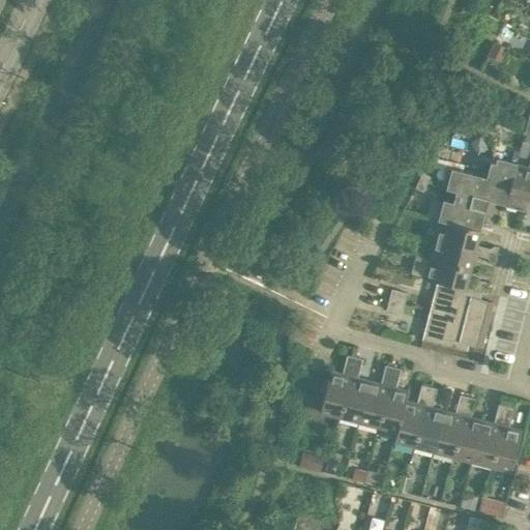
[(495,41),(488,55),(500,62),(507,49),(495,41)]
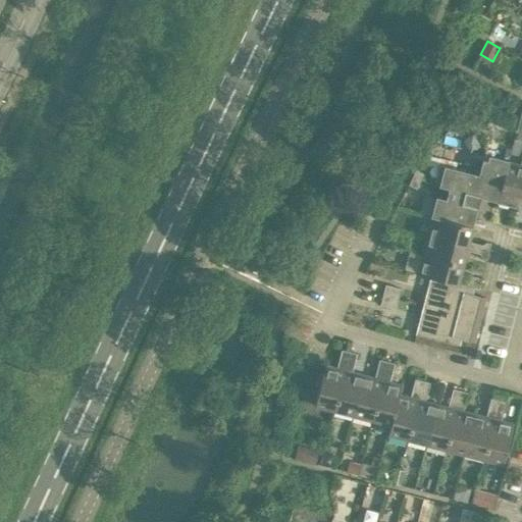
[(482,159),(478,174),(473,195),(479,197),(498,201),(497,202),(498,202),(509,161),(488,156),(487,161),(482,159)]
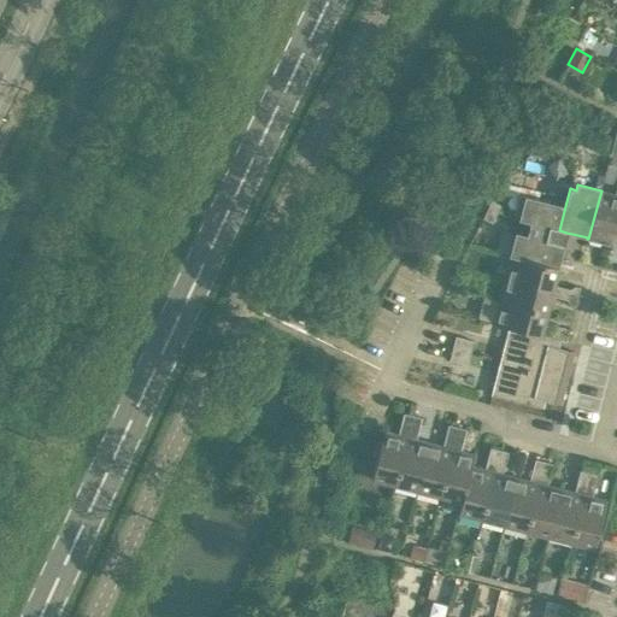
[(601,191),(588,239),(610,245),(616,218),(616,188),(615,195),(601,191)]
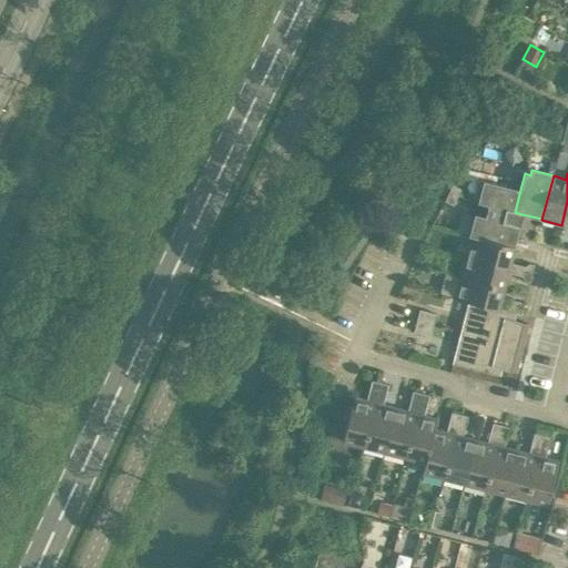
[(488,205),(487,211),(519,220),(521,214),(515,212),(520,190),(484,180),(478,202),(488,205)]
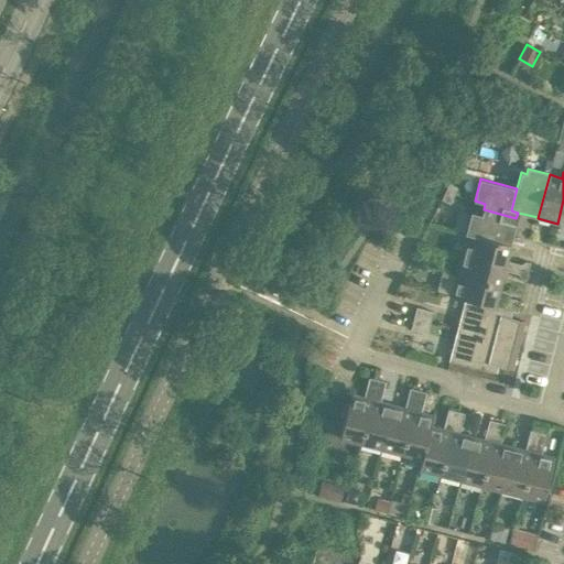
[(448,184),(445,192),(454,196),(457,187),(448,184)]
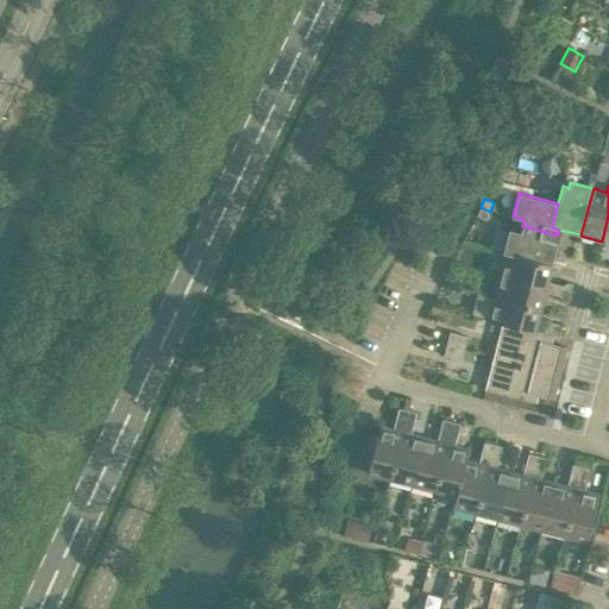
[(485,220),(490,212),(481,207),(477,215),(485,220)]
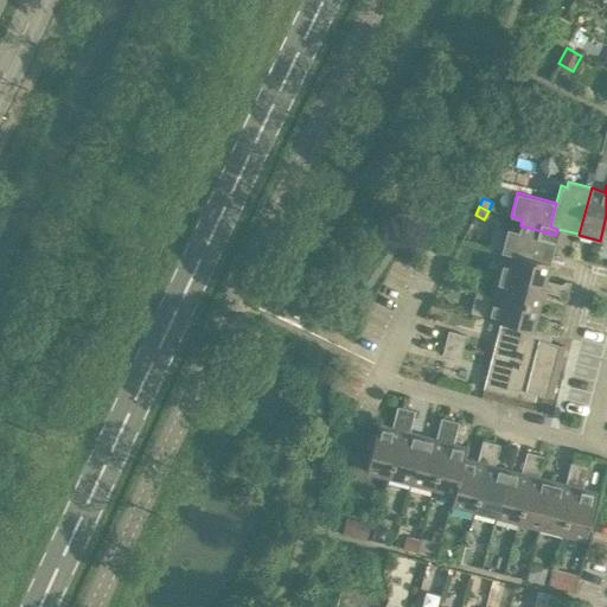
[(508,229),(502,250),(548,263),(555,235),(521,225),(518,231),(508,229)]
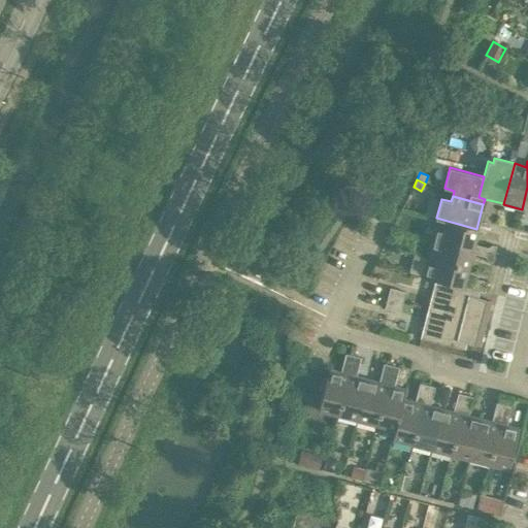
[(437,220),(432,237),(494,255),(496,246),(492,245),(488,248),(473,244),(477,229),(476,229),(436,218),(436,220),(437,220)]
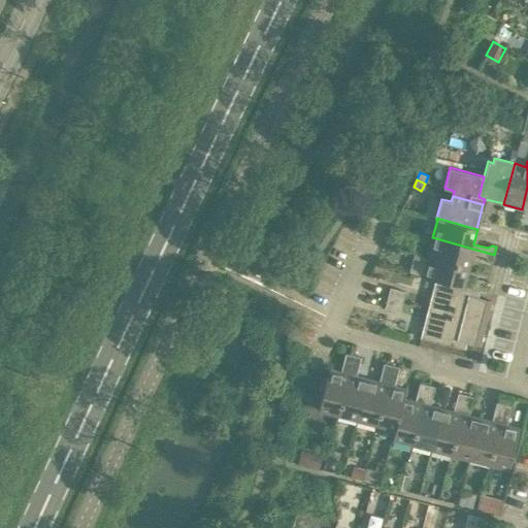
[(432,237),(427,257),(467,267),(471,253),(485,257),(488,261),(492,262),(494,255),(432,237)]
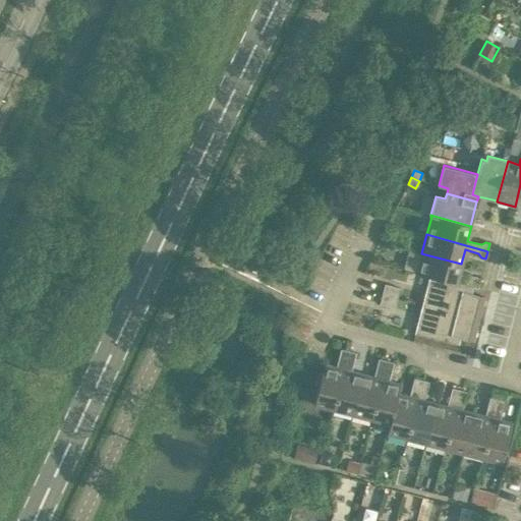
[(416,273),(429,277),(456,283),(457,282),(461,264),(421,253),(416,273)]
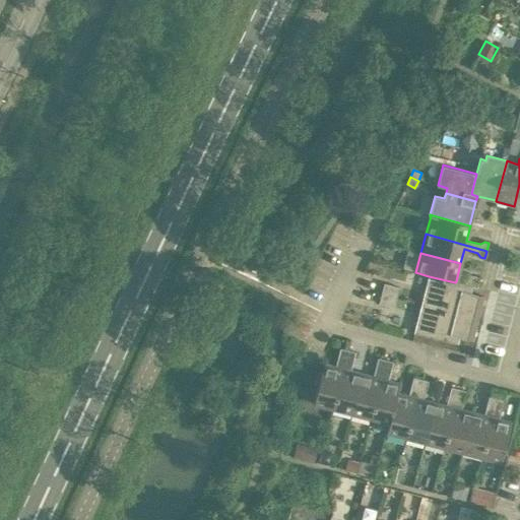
[(463,284),(472,286),(474,287),(476,276),(466,274),(464,283),(463,284)]
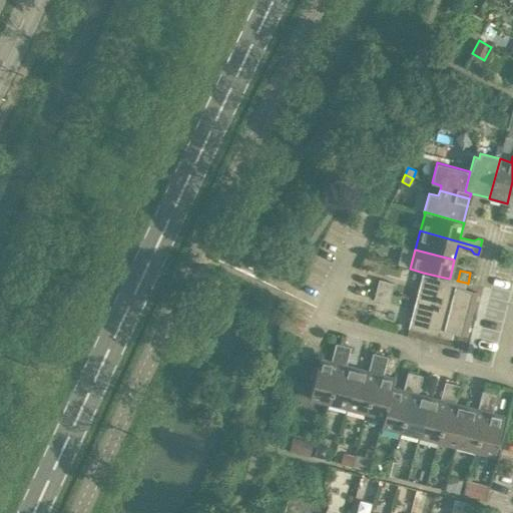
[(423,273),(415,301),(471,316),(477,293),(464,290),(466,283),(457,281),(458,280),(450,278),(449,279),(423,273)]
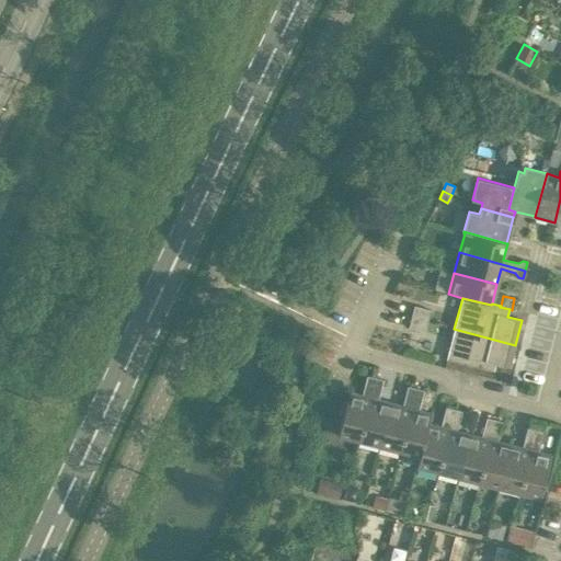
[(411,317),(427,321),(431,310),(414,306),(411,317)]
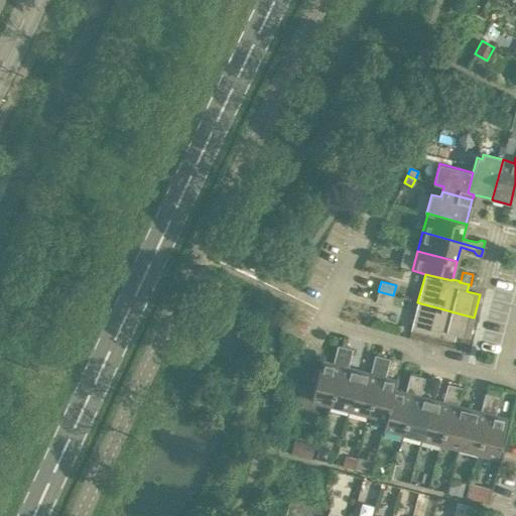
[(391,305),(393,295),(378,291),(376,301),(391,305)]
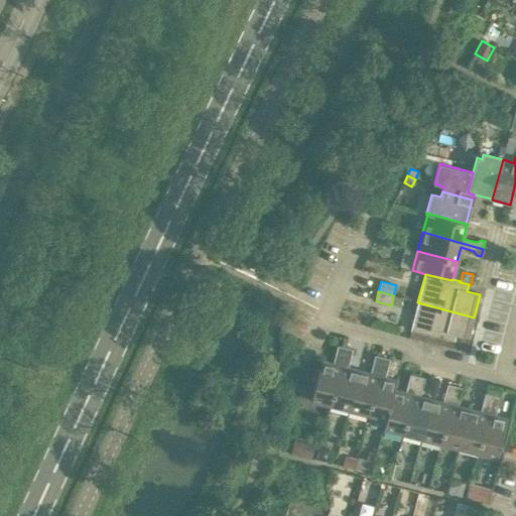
[(468,338),(474,317),(417,302),(410,330),(454,341),(456,335),(468,338)]
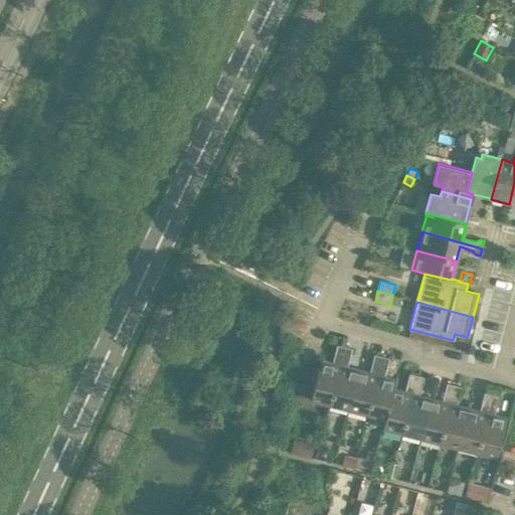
[(310,400),(330,405),(345,347),(337,345),(333,363),(320,360),(310,400)]
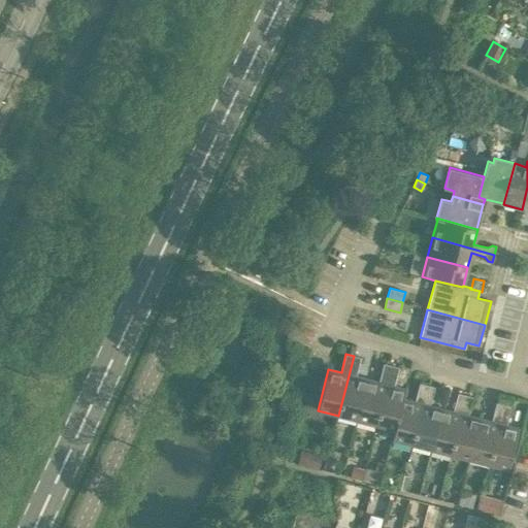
[(338,416),(358,420),(368,378),(357,375),(361,358),(354,356),(338,416)]
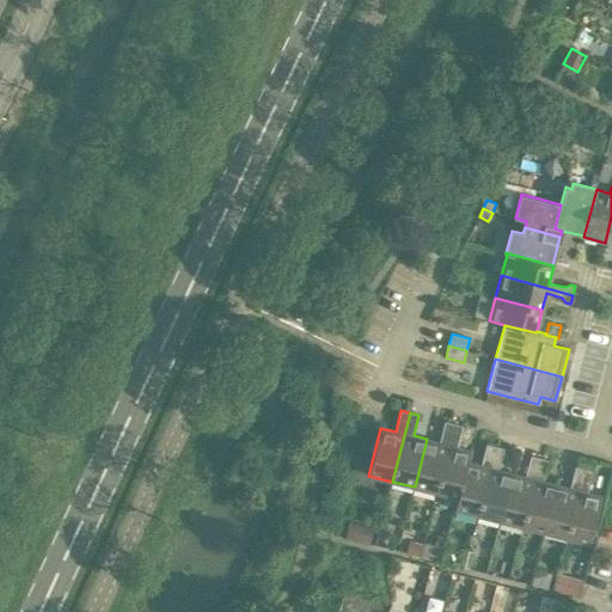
[(415,487),(436,493),(454,423),(445,422),(440,442),(427,439),(415,487)]
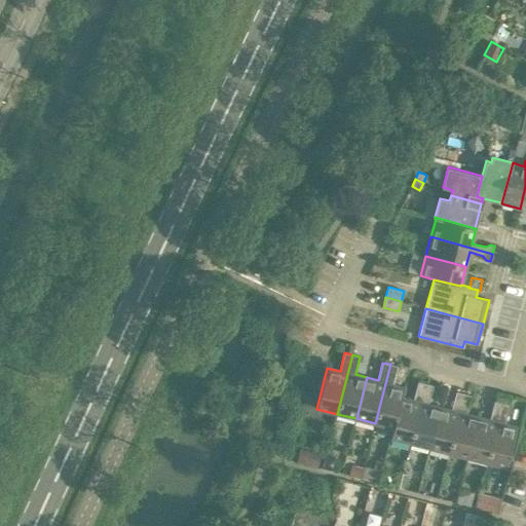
[(375,423),(392,427),(393,427),(402,397),(403,398),(405,387),(393,384),(398,366),(390,364),(375,423)]
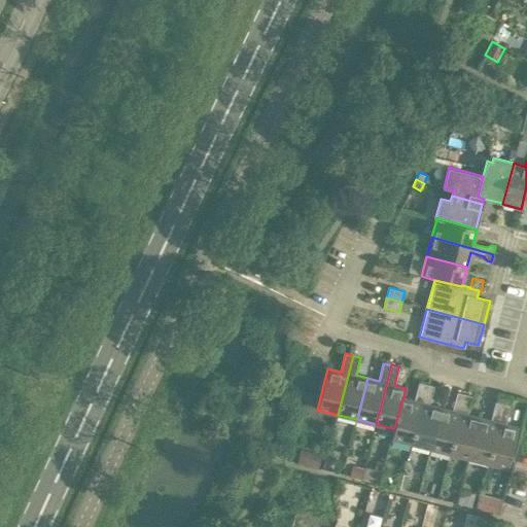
[(391,438),(411,444),(426,385),(418,383),(414,400),(403,398),(402,397),(394,428),(393,428),(391,438)]
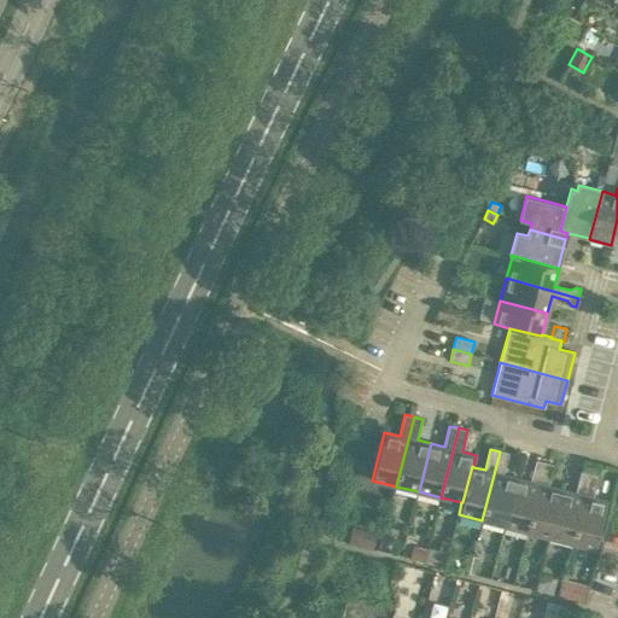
[(482,520),(505,526),(517,478),(503,476),(509,454),(500,452),(482,520)]
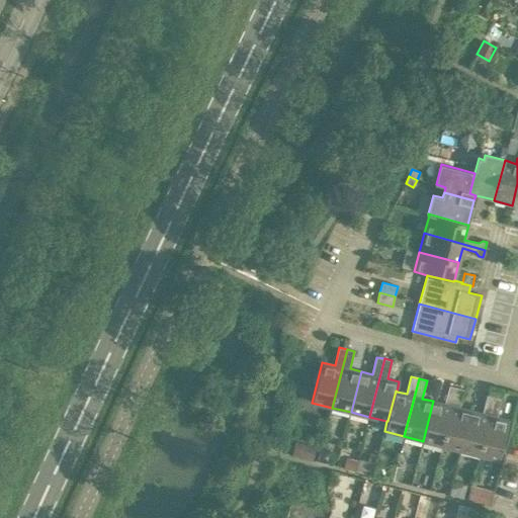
[(423,441),(442,445),(456,387),(449,385),(444,404),(433,401),(423,441)]
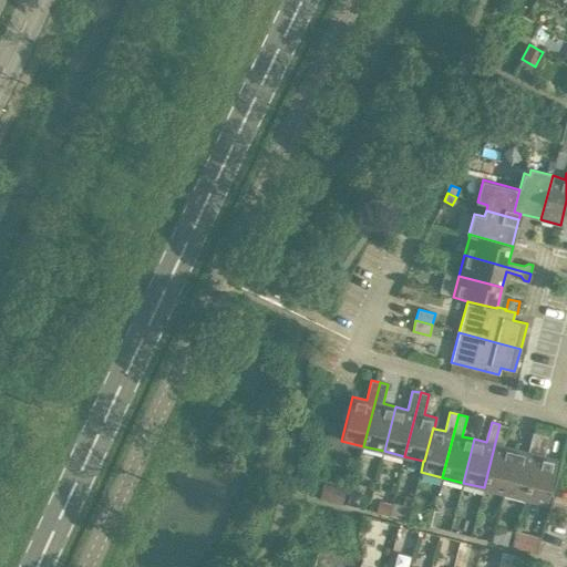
[(484,487),(504,493),(515,450),(503,446),(508,426),(500,424),(484,487)]
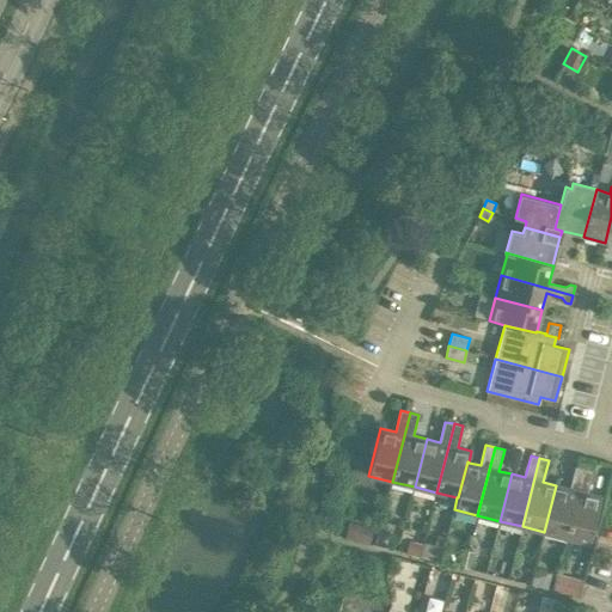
[(544,532),(567,538),(583,470),(575,467),(570,489),(556,485),(544,532)]
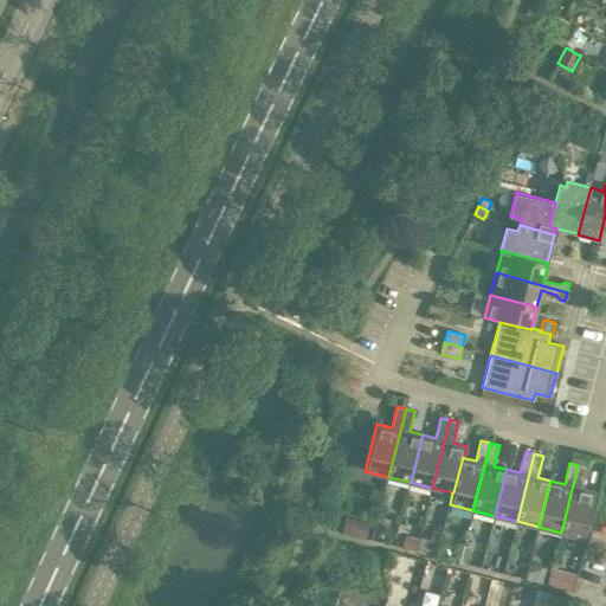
[(587,468),(578,465),(561,533),(584,539),(595,491),(582,488),(587,468)]
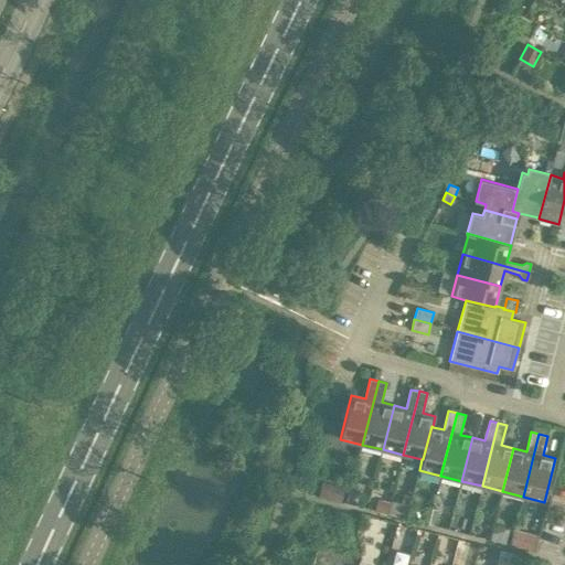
[(323,482),(320,496),(341,501),(344,488),(323,482)]
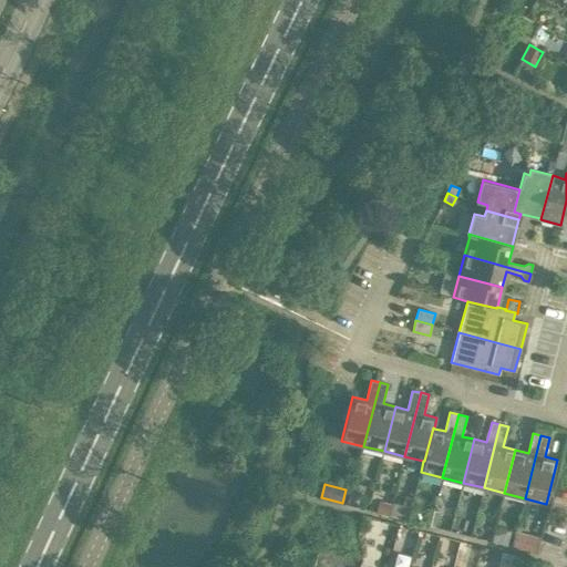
[(394,503),(391,516),(409,521),(412,507),(394,503)]
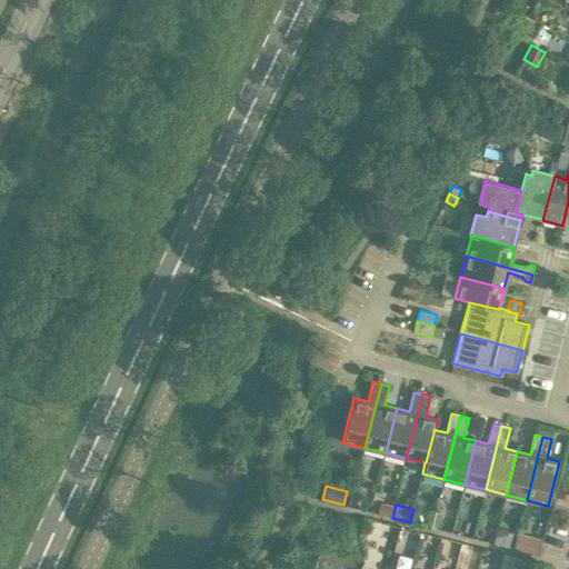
[(515,549),(539,556),(542,542),(518,537),(515,549)]
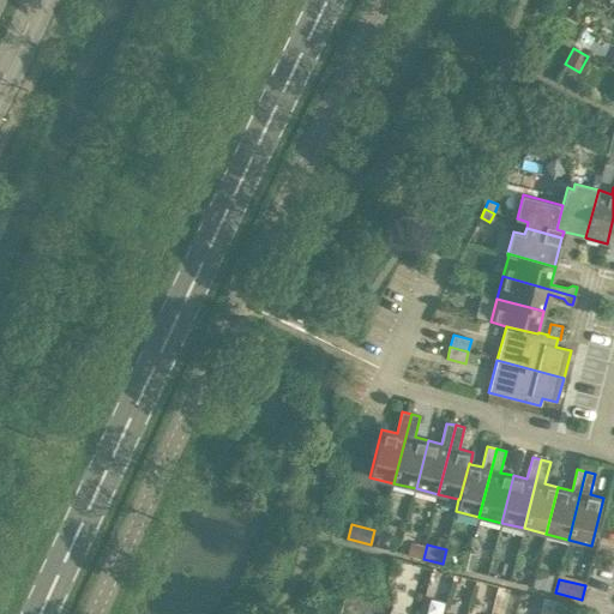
[(552,613),(555,601),(543,599),(539,613),(552,613)]
